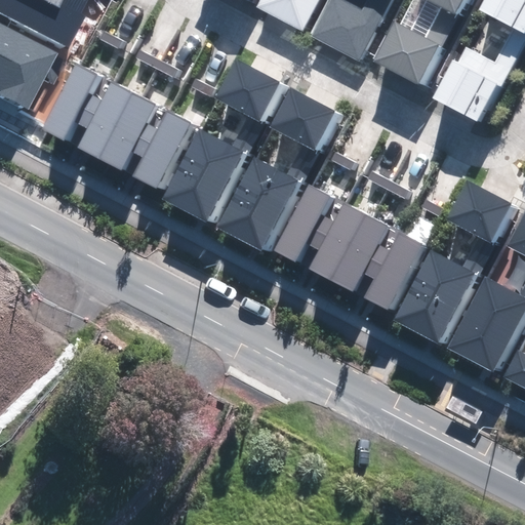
[(0,0),(0,10),(67,45),(90,0),(0,0)]
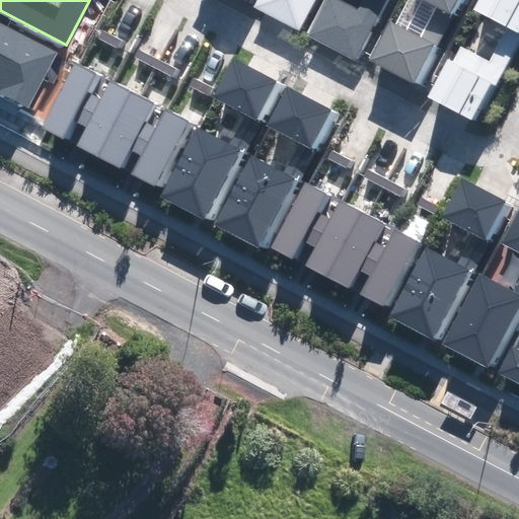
[(257,0),(255,5),(298,27),(312,0),(257,0)]
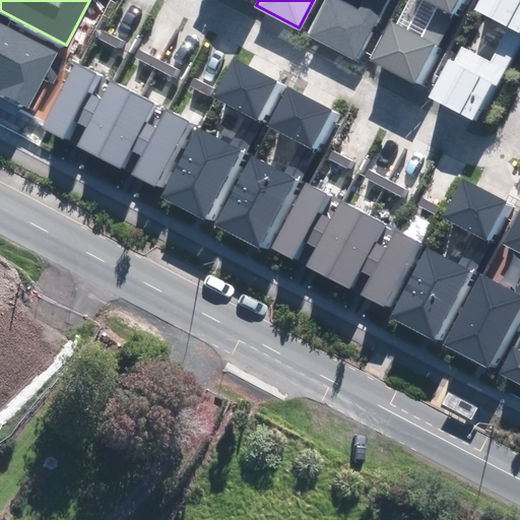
[(336,0),(329,0),(312,36),(354,57),(384,0),(366,0),(360,12),(336,0)]
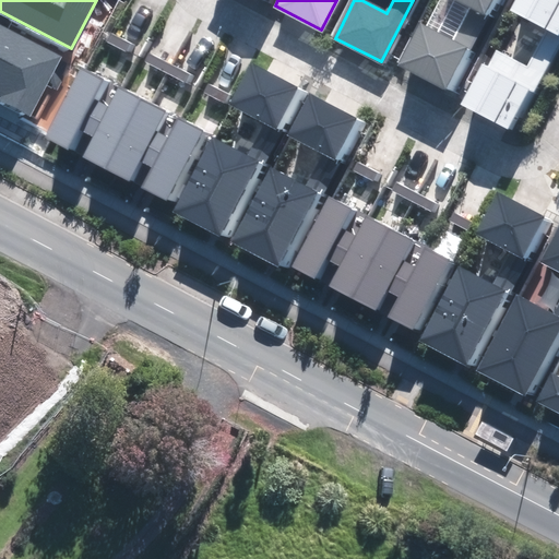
[(421,24),(401,64),(447,88),(484,16),(480,14),(487,0),(453,0),(468,8),(452,39),(421,24)]
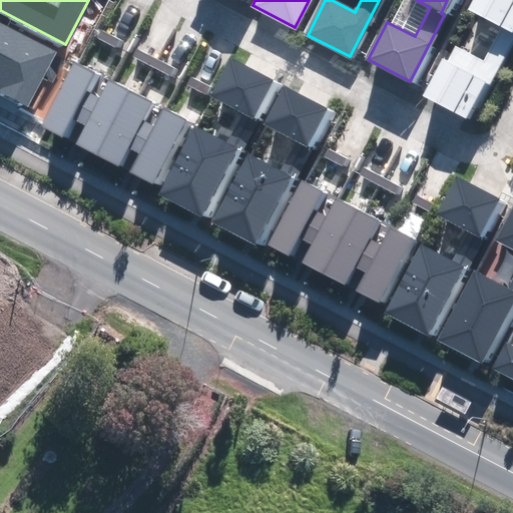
[(443,59),(425,94),(468,116),(512,30),(512,0),(473,0),(469,9),(503,26),(485,60),(457,45),(448,62),(443,59)]
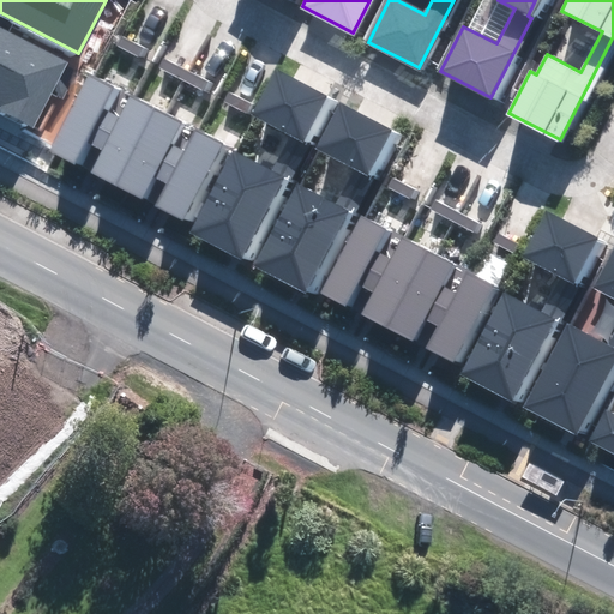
[(67,64),(0,28),(0,103),(5,107),(2,112),(34,127),(67,64)]
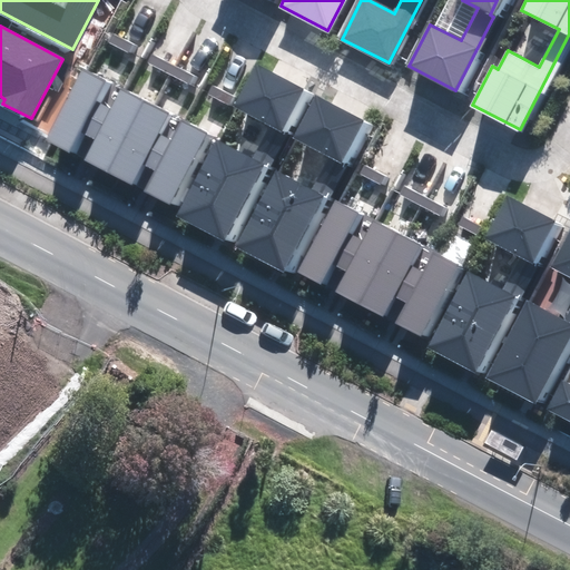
[(304,91),(256,66),(234,107),(282,133),(304,91)]
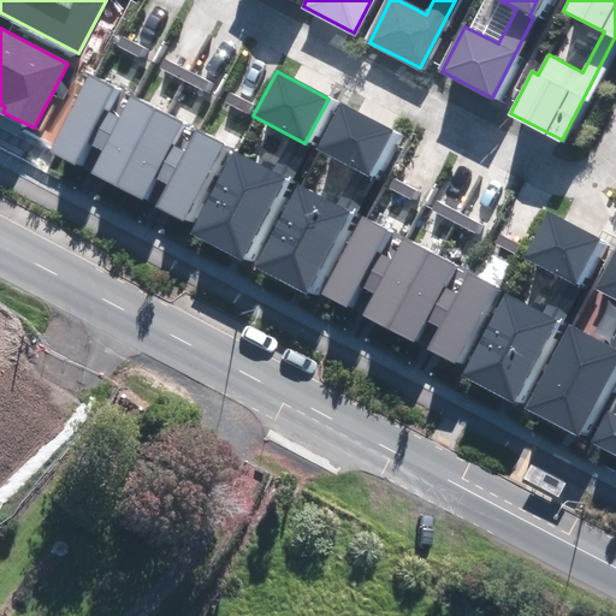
[(117,89),(89,75),(48,150),(76,165),(88,143),(105,111),(117,89)]
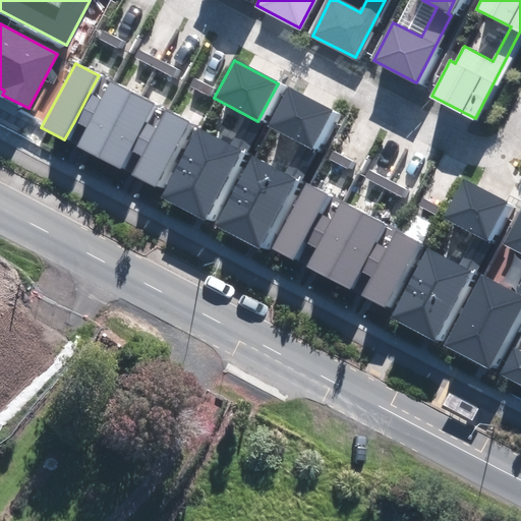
[(154,106),(110,82),(101,100),(85,127),(76,146),(119,169),(130,150),(145,122),(154,106)]
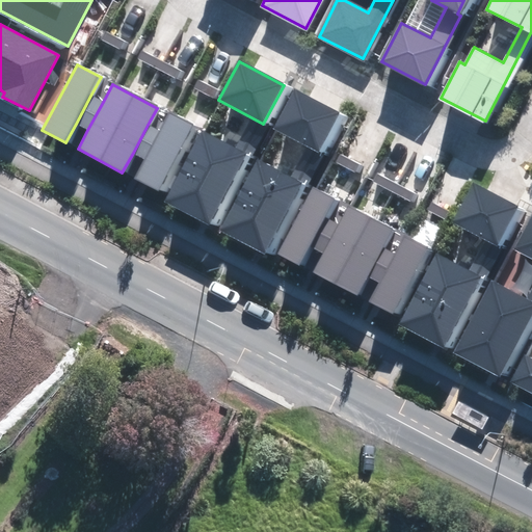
[(340,114),(294,90),(273,129),(319,153),(340,114)]
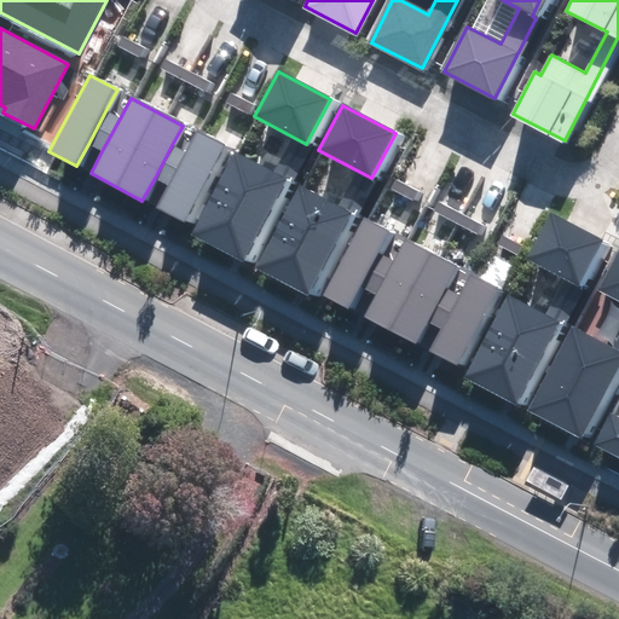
[(120,119),(105,111),(88,144),(102,151),(120,119)]
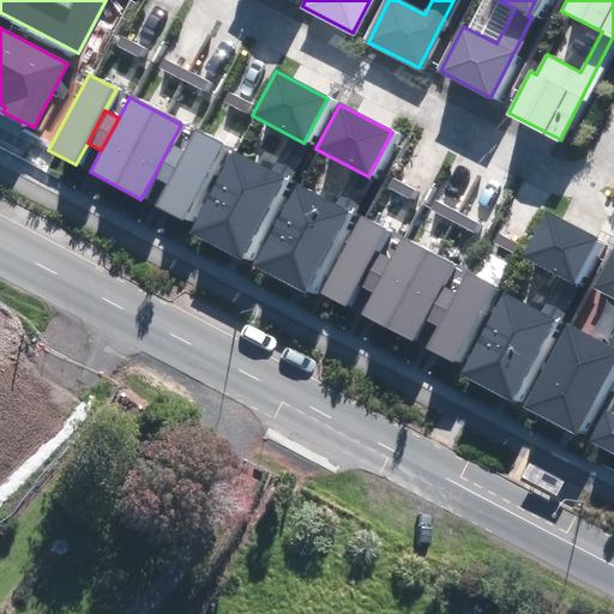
[(223,145),(196,131),(185,151),(167,184),(156,205),(184,220),(223,145)]
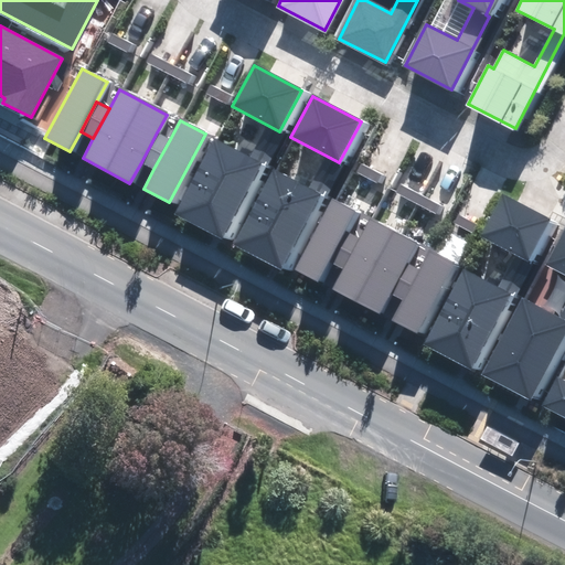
[(170,139),(157,132),(141,162),(153,169),(170,139)]
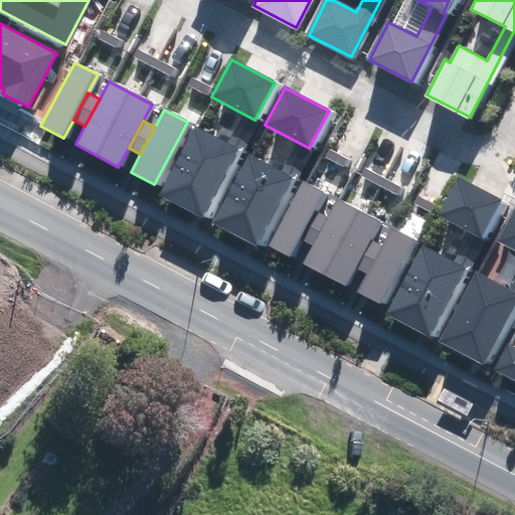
[(238,151),(195,128),(159,194),(203,217),(238,151)]
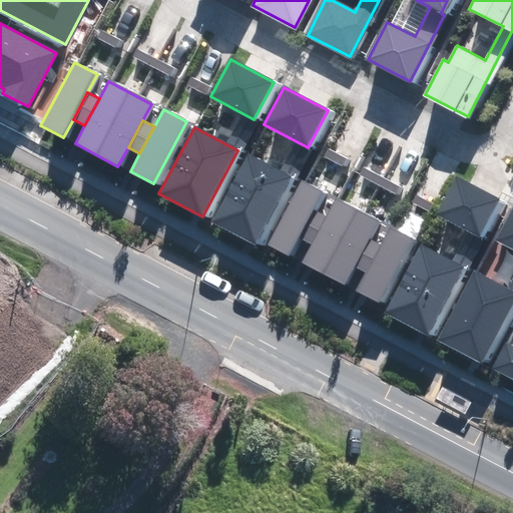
[(290,178),(248,155),(212,221),(254,244),(290,178)]
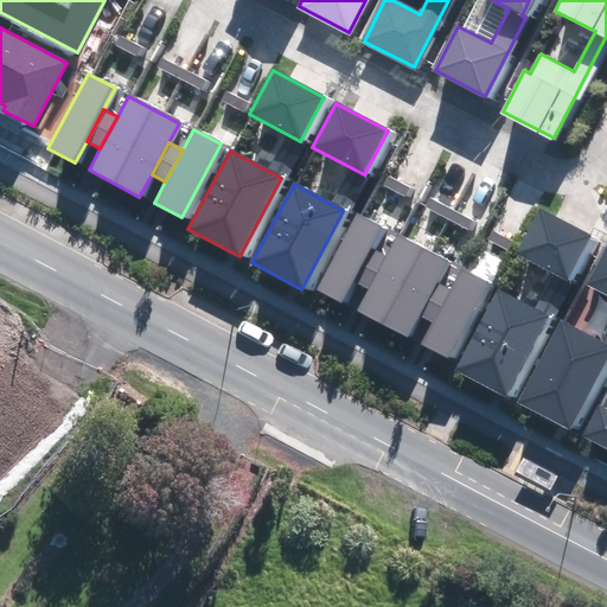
[(594,235),(542,208),(518,253),(554,273),(535,310),(498,289),(455,369),(506,396),(594,235)]
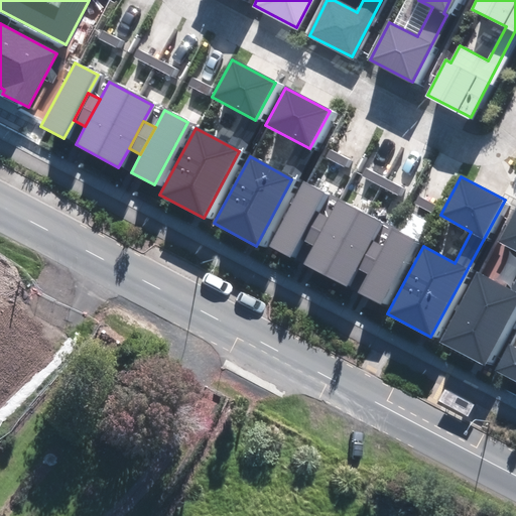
[(328,194),(303,181),(269,246),(292,258),(302,240),(317,212),(328,194)]
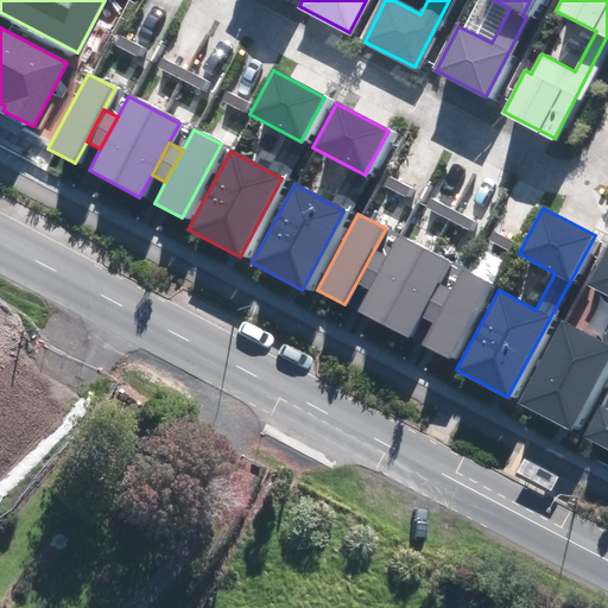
[(448,263),(399,236),(388,257),(369,290),(359,311),(407,337),(419,316),(437,283),(448,263)]
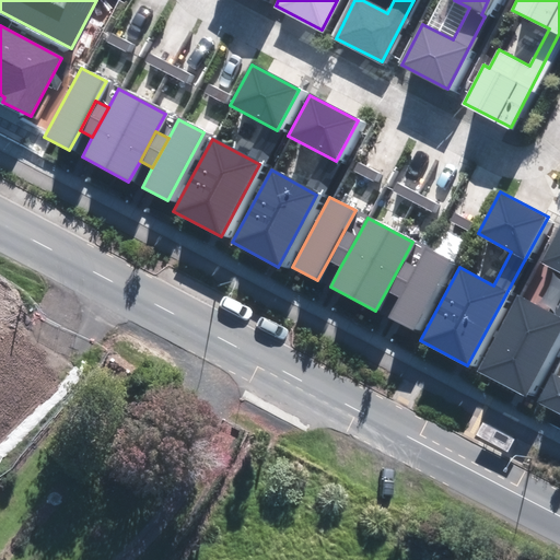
[(477,372),(523,397),(559,327),(559,218),(537,261),(559,272),(559,304),(555,315),(518,296),(477,372)]
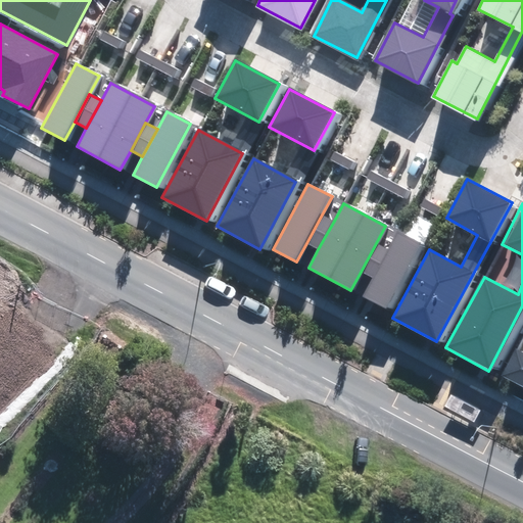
[(334,221),(322,215),(306,243),(318,249),(334,221)]
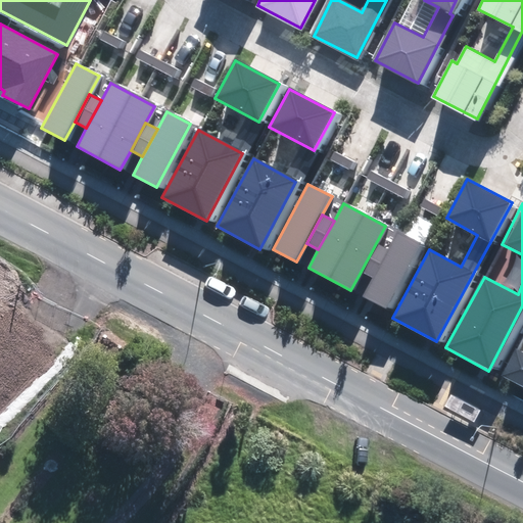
[(424,244),(397,230),(387,249),(372,278),(362,296),(388,310),(424,244)]
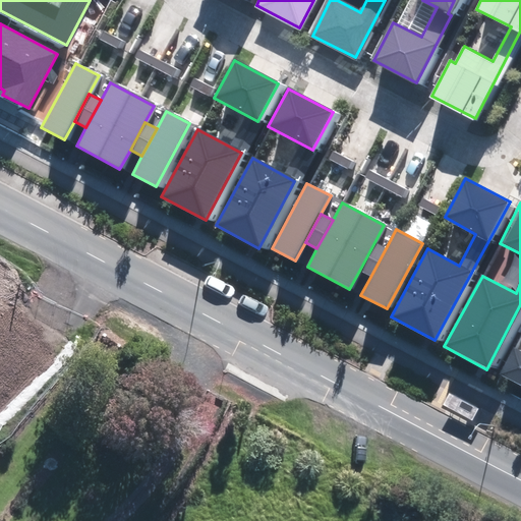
[(386,248),(374,242),(359,271),(370,277),(386,248)]
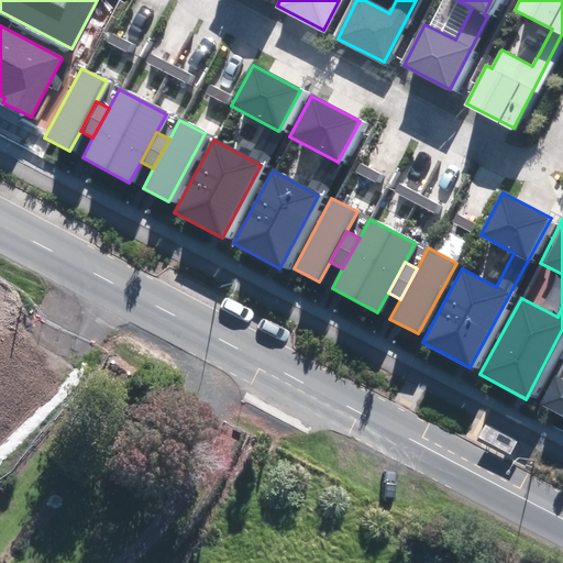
[(562,379),(556,376),(541,405),(562,416),(562,379)]
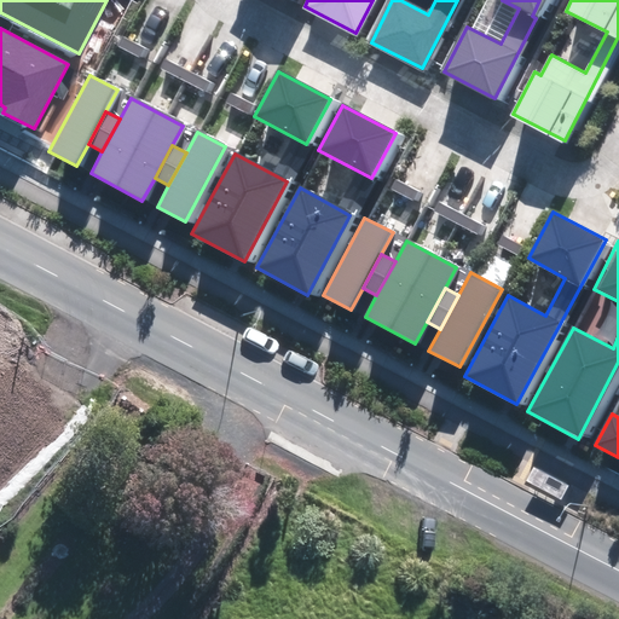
[(586,495),(553,476),(544,495),(577,512),(586,495)]
